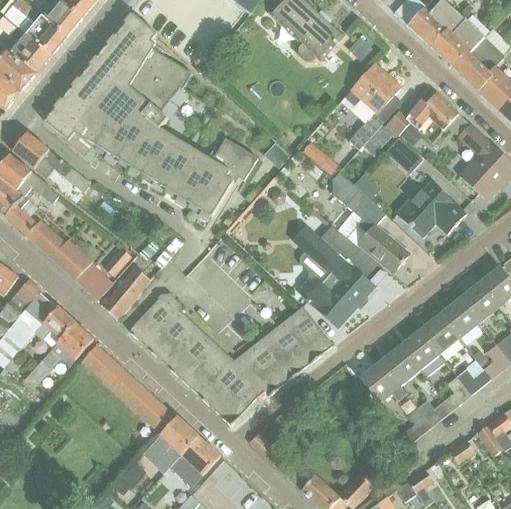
[(42,15),(35,23),(26,15),(32,7),(24,0),(17,0),(5,15),(17,25),(26,33),(51,54),(66,35),(43,17),(42,15)]
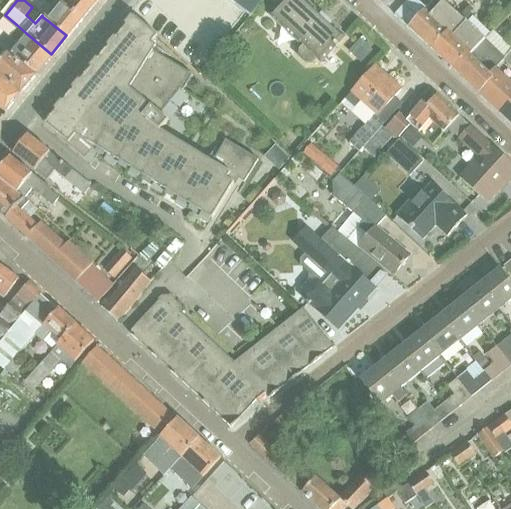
[(82,17),(61,0),(47,0),(53,5),(43,17),(66,35),(82,17)]
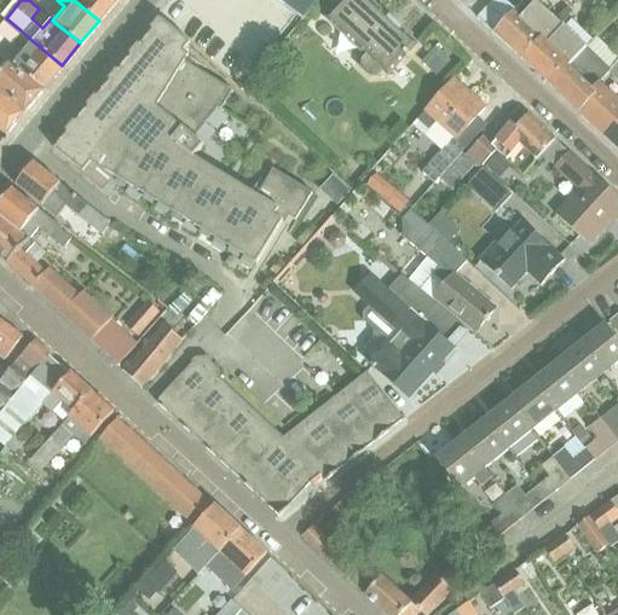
[(74,0),(99,21),(115,0),(74,0)]
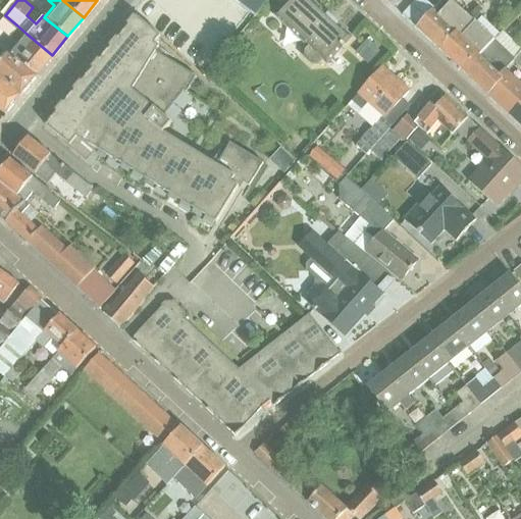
[(235,0),(253,13),(263,0),(235,0)]
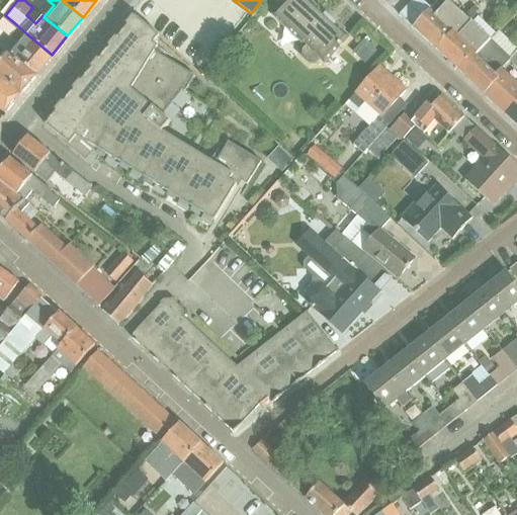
[(323,62),(348,34),(310,0),(273,0),(278,4),(270,13),(304,44),(299,48),(299,54),(308,62),(314,62),(319,58),(323,62)]
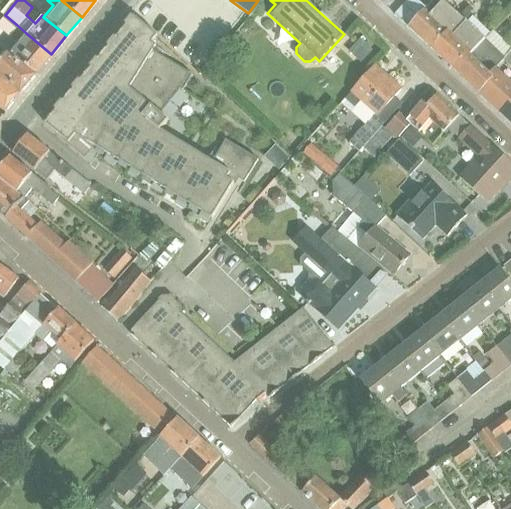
[(425,8),(416,0),(404,0),(393,12),(409,27),(425,8)]
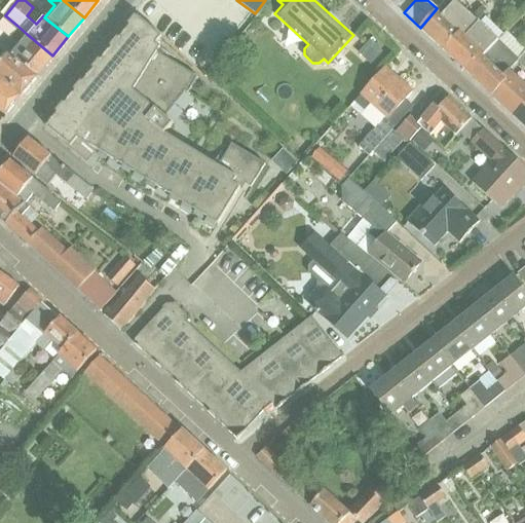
[(444,0),(437,8),(420,28),(443,48),(473,17),(471,15),(453,0),(444,0)]
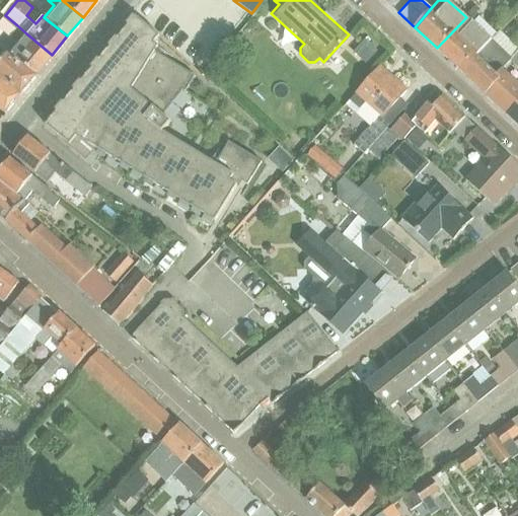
[(472,6),(464,15),(466,17),(470,20),(475,15),(473,13),(475,10),(472,6)]
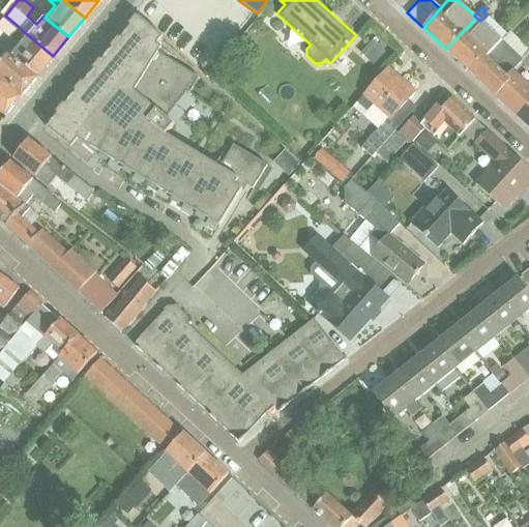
[(232,142),(218,164),(218,165),(165,132),(173,121),(165,115),(184,90),(187,92),(198,76),(156,47),(159,41),(155,38),(160,30),(137,13),(137,15),(135,12),(126,22),(128,24),(118,36),(116,35),(109,45),(111,46),(99,59),(98,57),(90,66),(92,67),(82,81),(80,79),(72,88),(75,90),(63,103),(61,100),(54,110),(56,112),(45,125),(83,156),(91,146),(217,224),(243,182),(252,186),(266,163),(232,142)]
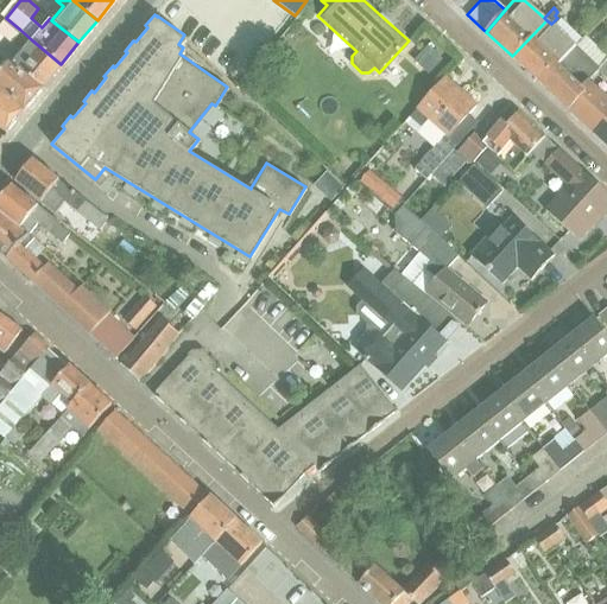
[(547,20),(512,56),(538,81),(581,37),(560,17),(554,24),(551,24),(547,20)]
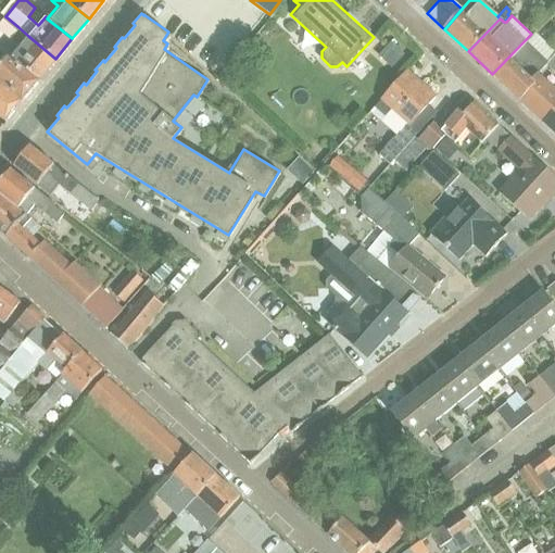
[(19,27),(5,16),(0,22),(0,28),(10,37),(19,27)]
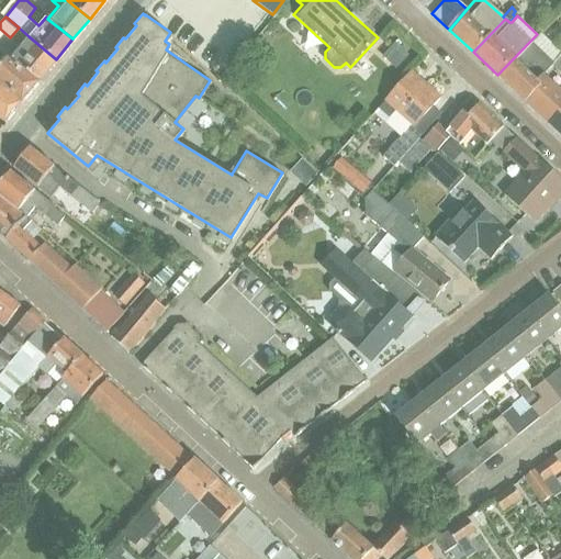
[(19,28),(10,37),(20,46),(12,55),(9,53),(8,54),(40,80),(56,59),(29,36),(19,28)]
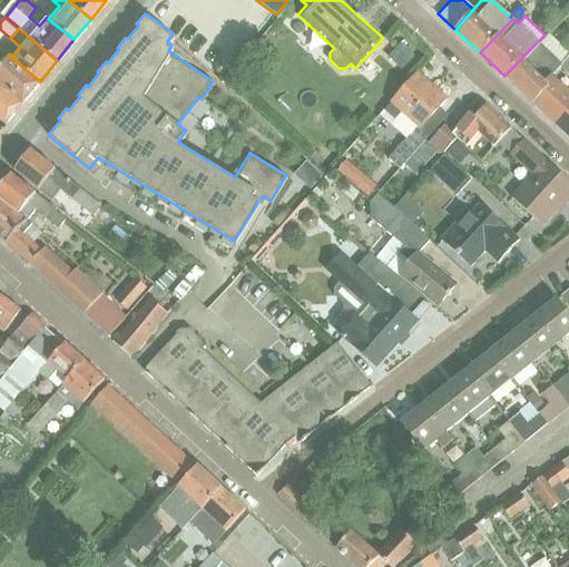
[(545,35),(504,76),(532,101),(543,90),(539,86),(550,74),(568,54),(546,32),(545,35)]
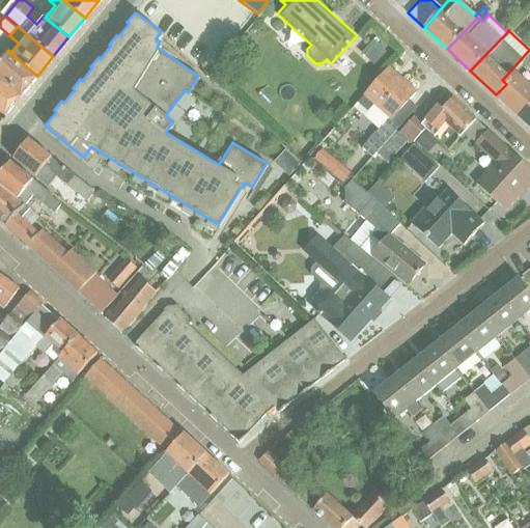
[(371,36),(359,49),(371,60),(384,48),(371,36)]
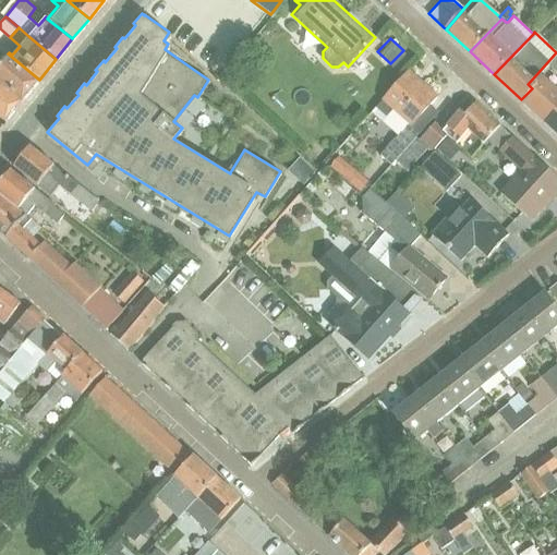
[(8,53),(9,52),(0,45),(0,82),(22,100),(39,80),(8,53)]
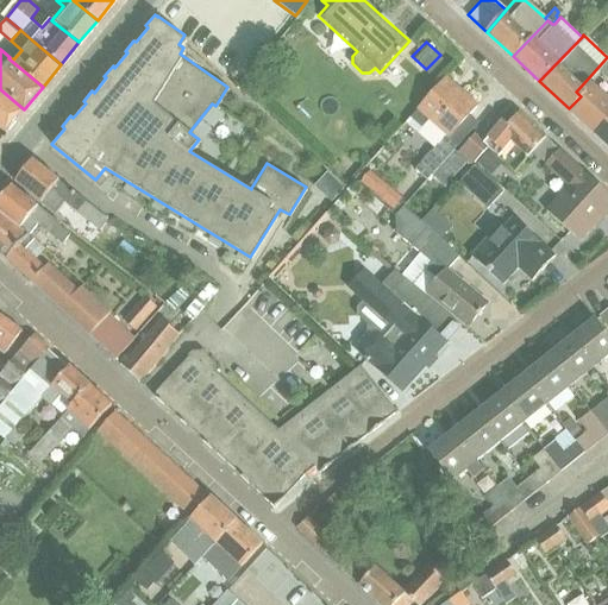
[(478,121),(469,113),(476,104),(445,76),(406,120),(433,145),(414,166),(426,177),(430,174),(431,172),(452,149),(453,149),(478,121)]
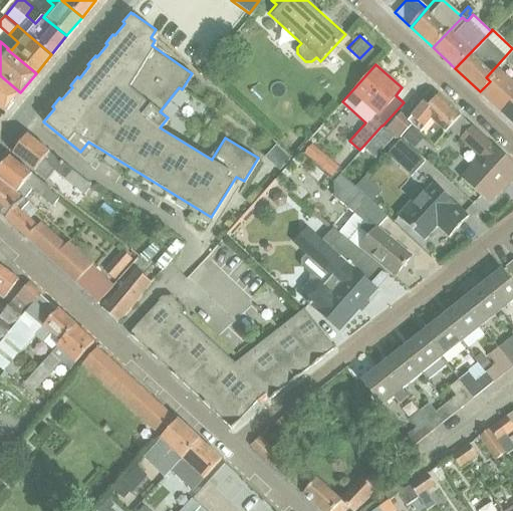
[(512,95),(512,82),(496,66),(486,77),(490,81),(480,91),(496,107),(498,106),(501,109),(512,95)]
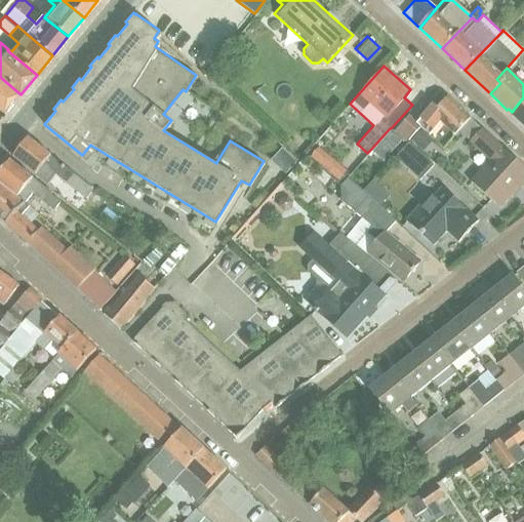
[(0,110),(4,113),(21,94),(0,77),(0,110)]
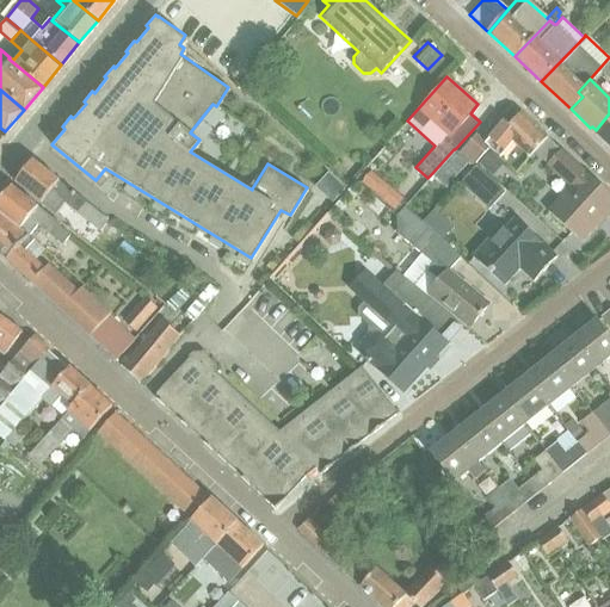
[(455,149),(454,149),(432,173),(444,185),(468,159),(472,162),(488,144),(498,154),(511,138),(528,155),(547,135),(519,110),(507,123),(503,118),(485,138),(475,131),(457,152),(455,149)]
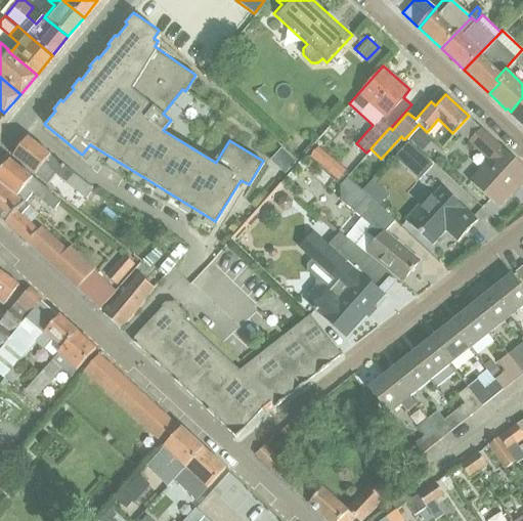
[(522,97),(511,112),(522,123),(522,97)]
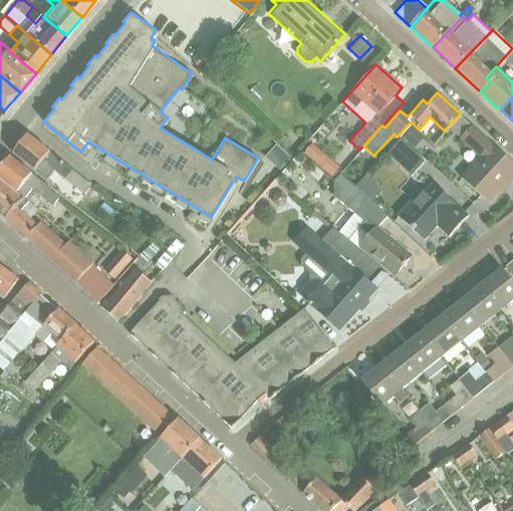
[(512,177),(512,163),(508,159),(490,142),(471,123),(459,137),(479,155),(459,176),(488,202),(508,180),(509,182),(512,177)]
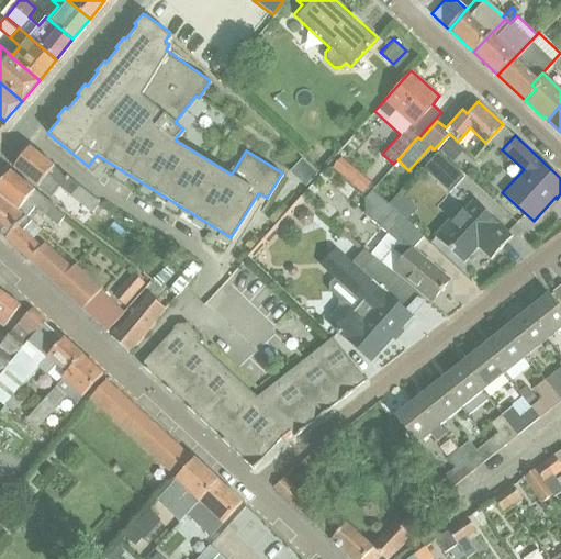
[(448,137),(438,148),(451,160),(461,148),(448,137)]
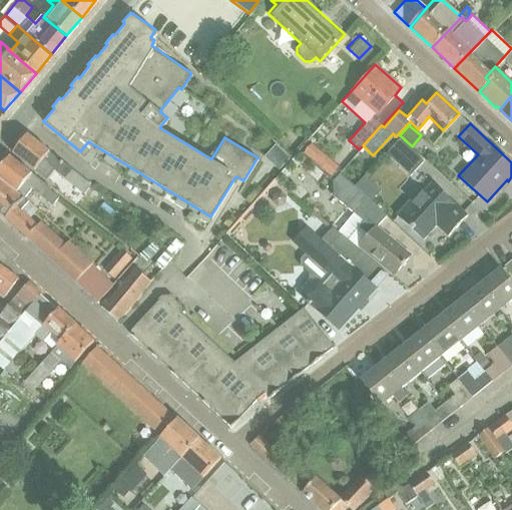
[(90,182),(59,158),(27,132),(12,151),(34,168),(42,158),(47,161),(46,162),(82,191),(90,182)]
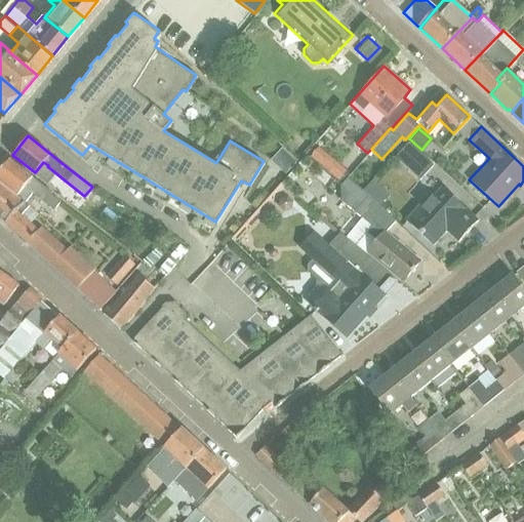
[(394,155),(418,177),(432,162),(408,141),(394,155)]
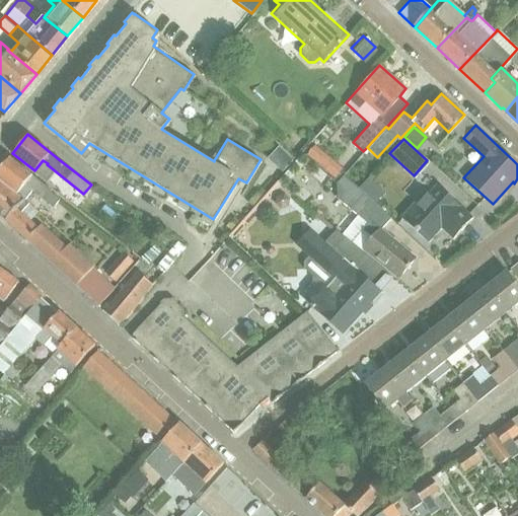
[(267,156),(271,160),(281,170),(292,158),(278,144),(267,156)]
